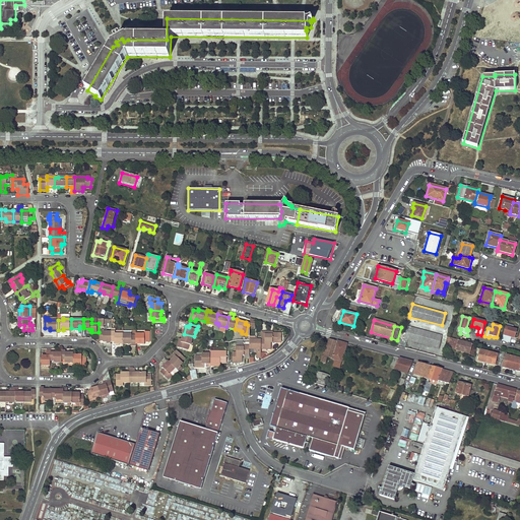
[(410,329),(406,328),(403,341),(407,342),(407,340),(438,348),(442,335),(411,327),(410,329)]
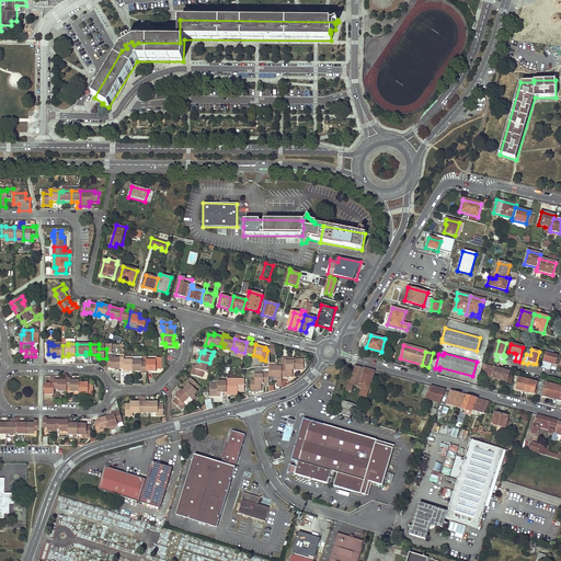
[(558,356),(545,353),(540,368),(546,369),(547,362),(551,363),(556,364),(558,356)]
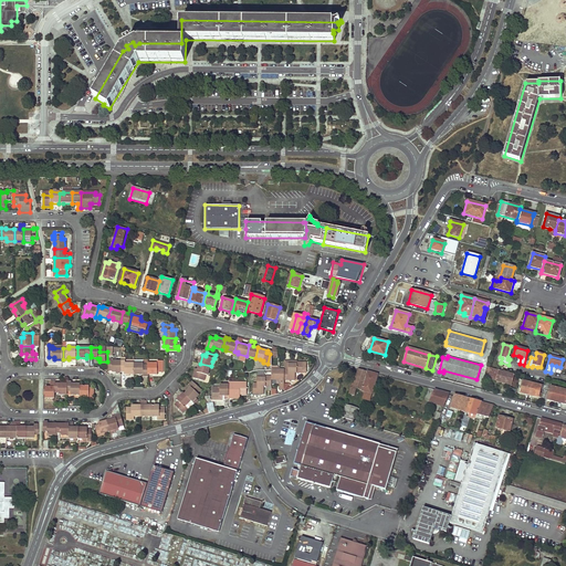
[(109,357),(109,367),(113,367),(113,369),(113,370),(122,370),(122,360),(117,359),(114,359),(114,357),(109,357)]
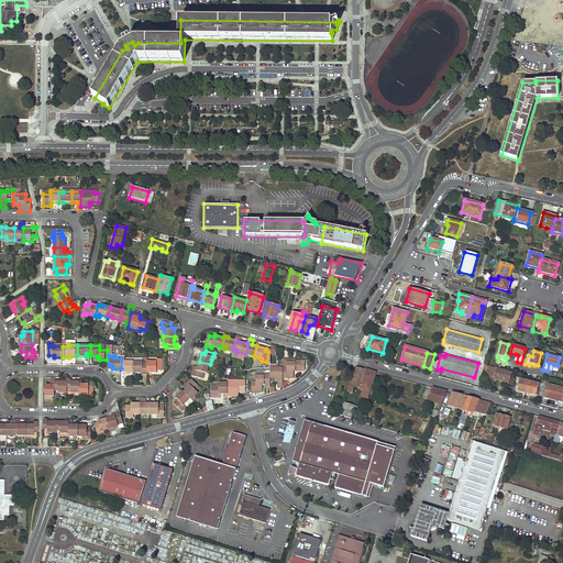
[(288,357),(283,357),(283,367),(283,379),(294,379),(294,371),(301,372),(302,360),(297,360),(297,362),(288,362),(288,357)]
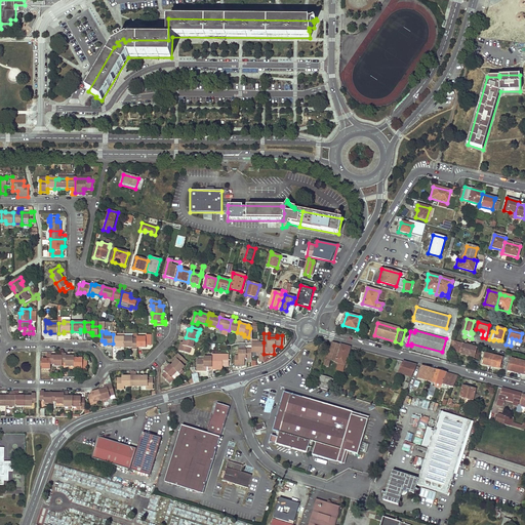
[(113,334),(113,344),(117,344),(117,346),(124,346),(125,336),(117,336),(117,334),(113,334)]
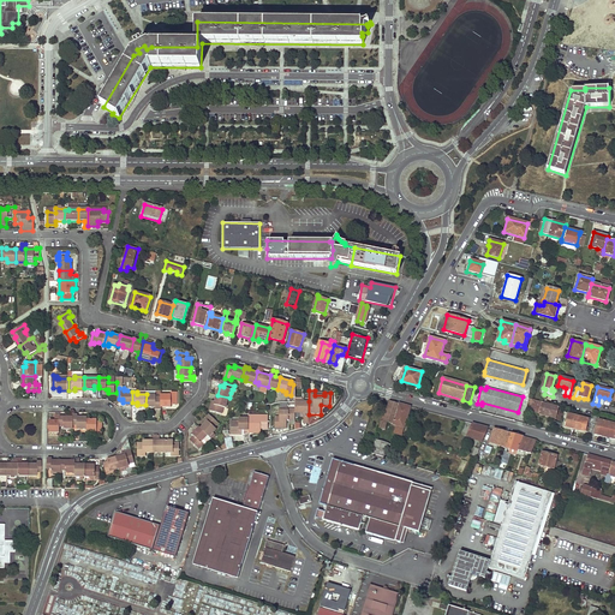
[(161,396),(161,406),(172,406),(172,404),(178,404),(178,392),(172,392),(172,394),(161,394),(161,396)]
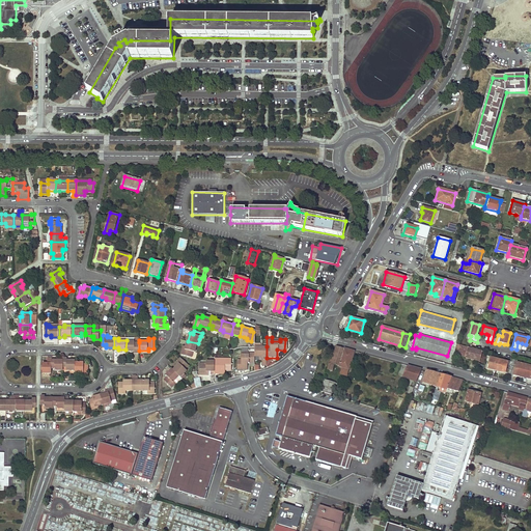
[(127,340),(126,350),(135,350),(135,352),(139,352),(139,351),(139,342),(135,342),(135,340),(127,340)]
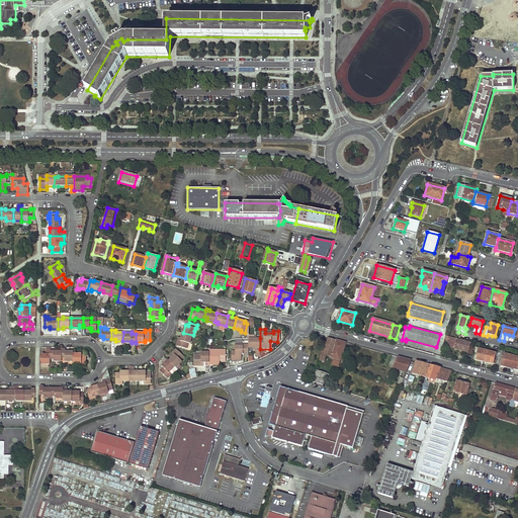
[(179,340),(178,345),(187,348),(189,343),(191,343),(193,335),(183,333),(182,337),(181,340),(179,340)]
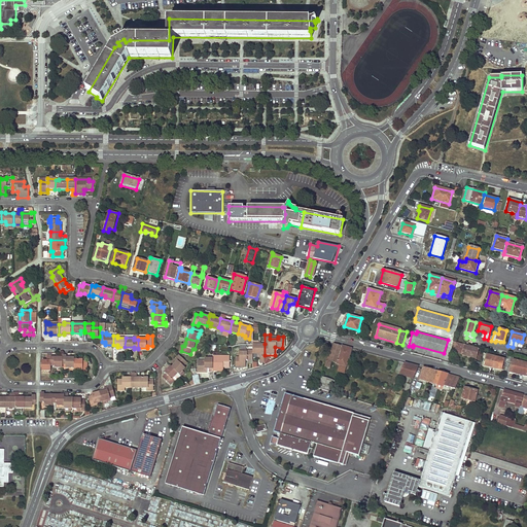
[(454,353),(476,359),(479,349),(457,343),(454,353)]
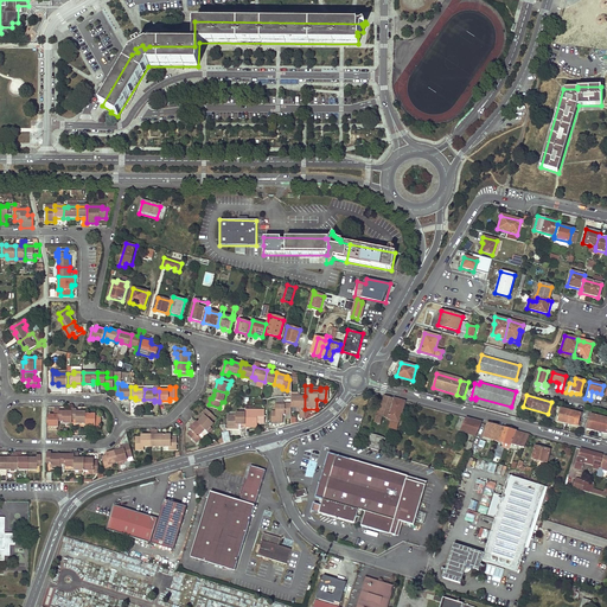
[(292,402),(292,406),(300,406),(300,415),(305,415),(305,409),(305,396),(292,396),(292,402)]
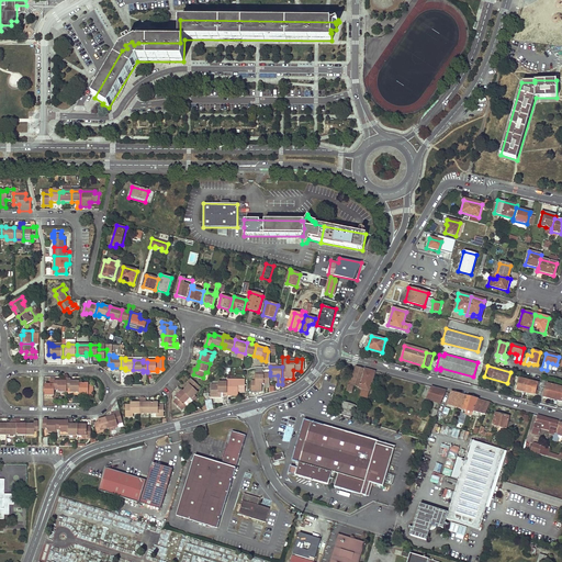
[(348,384),(346,391),(351,393),(353,385),(362,389),(360,395),(367,397),(374,371),(366,369),(356,367),(350,385),(348,384)]
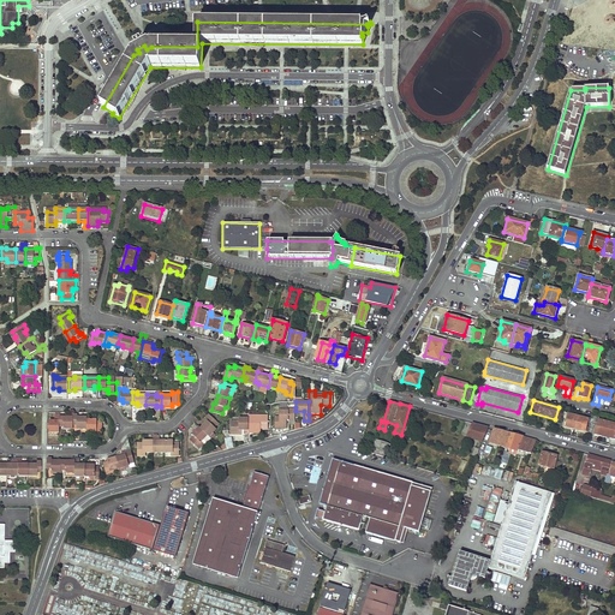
[(275,416),(275,425),(286,427),(286,418),(296,418),(296,411),(296,407),(288,407),(288,410),(280,410),(280,416),(275,416)]
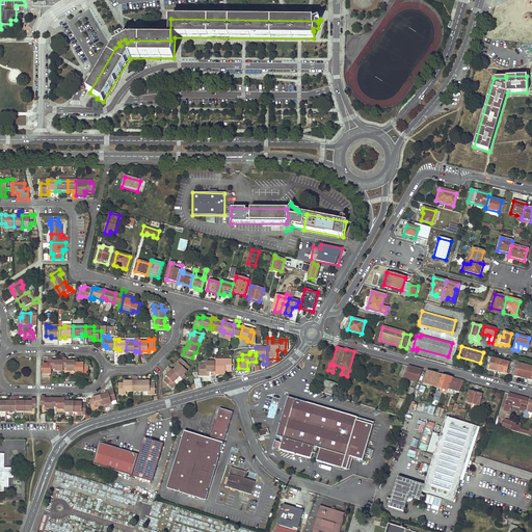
[(178,365),(174,369),(180,375),(182,376),(187,370),(186,369),(189,365),(182,357),(178,362),(180,363),(178,365)]
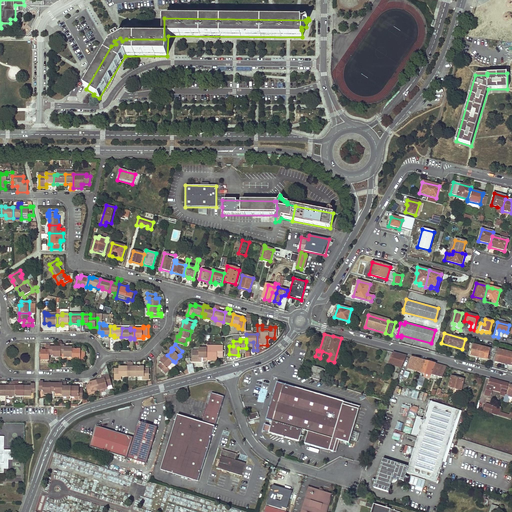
[(66,345),(62,345),(62,347),(62,354),(65,354),(65,357),(73,357),(74,349),(74,347),(66,347),(66,345)]
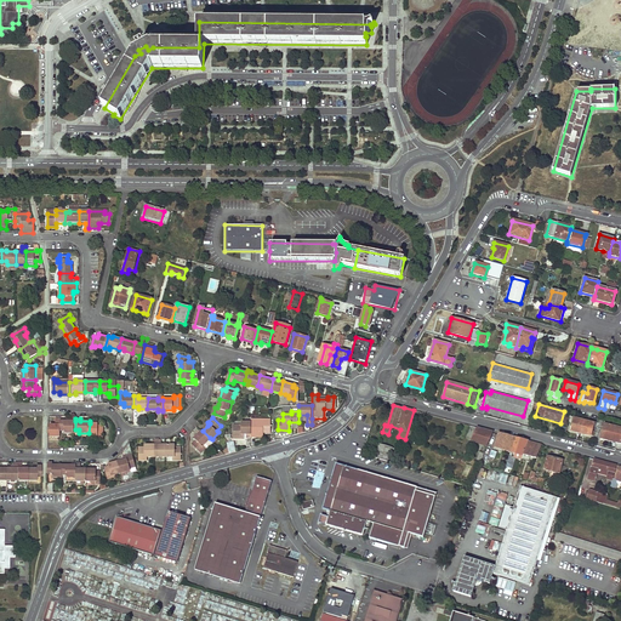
[(250,433),(250,436),(261,436),(261,432),(263,432),(271,432),(271,421),(266,421),(266,419),(251,419),(251,421),(250,433)]
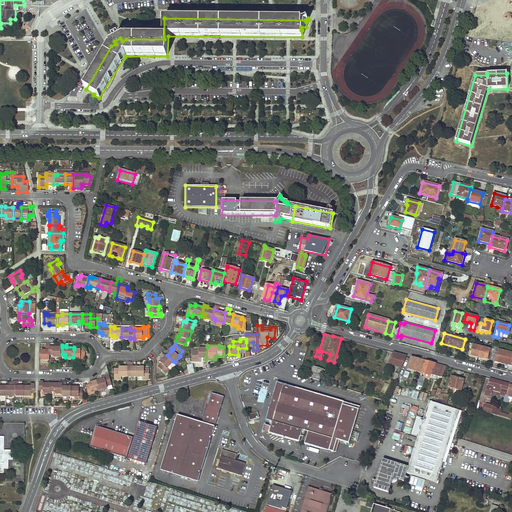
[(489,356),(490,350),(472,345),(470,351),(469,351),(468,355),(470,355),(470,356),(486,360),(487,359),(488,360),(489,356)]
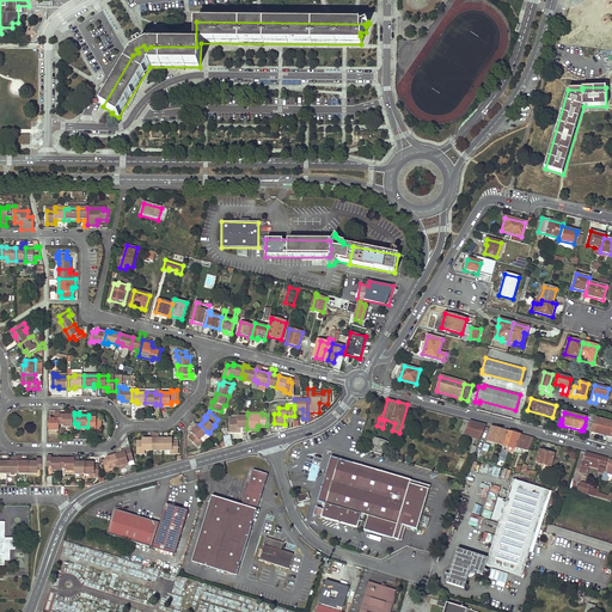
[(74,415),(60,414),(60,424),(63,424),(63,427),(74,427),(74,423),(74,415)]
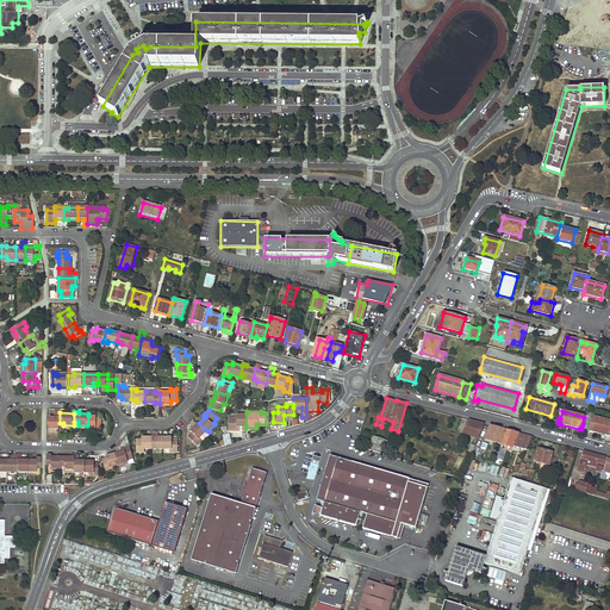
[(229,416),(229,429),(237,429),(237,424),(241,424),(246,425),(247,414),(237,414),(237,416),(229,416)]
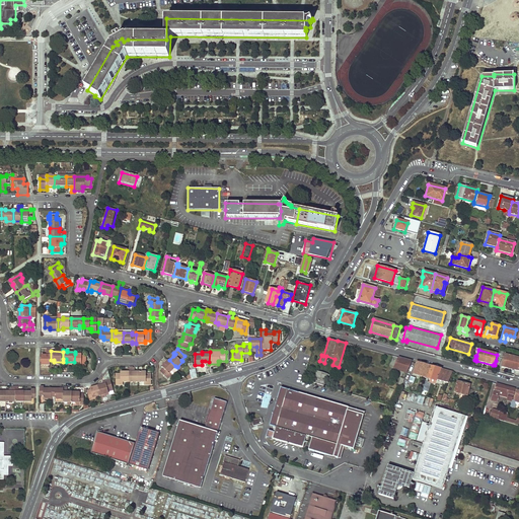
[(83,354),(75,354),(74,362),(74,364),(80,364),(82,364),(82,366),(86,366),(86,358),(83,358),(83,355),(83,354)]
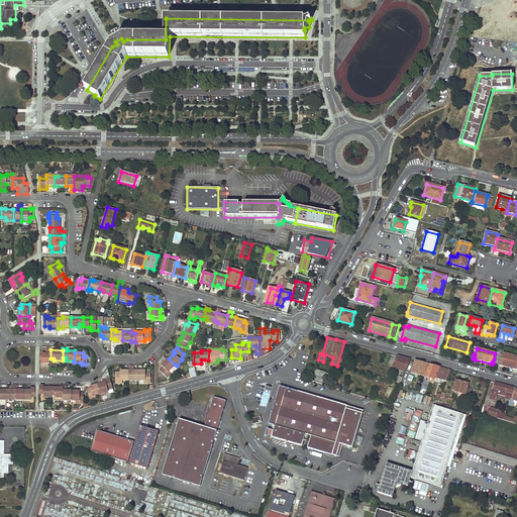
[(512,369),(516,370),(516,368),(516,356),(503,353),(500,366),(505,367),(506,366),(512,368),(512,369)]
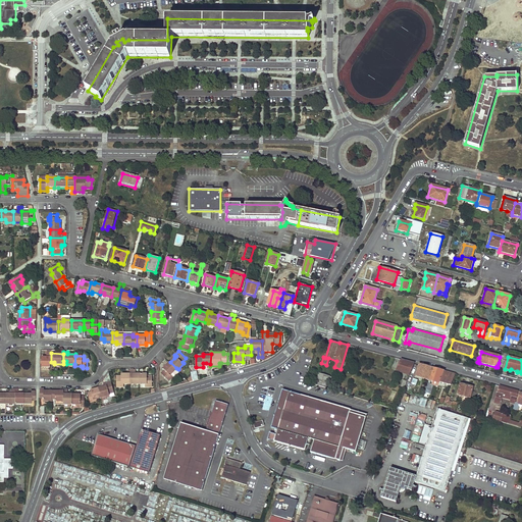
[(400,359),(395,371),(396,371),(409,375),(414,363),(407,361),(400,359)]
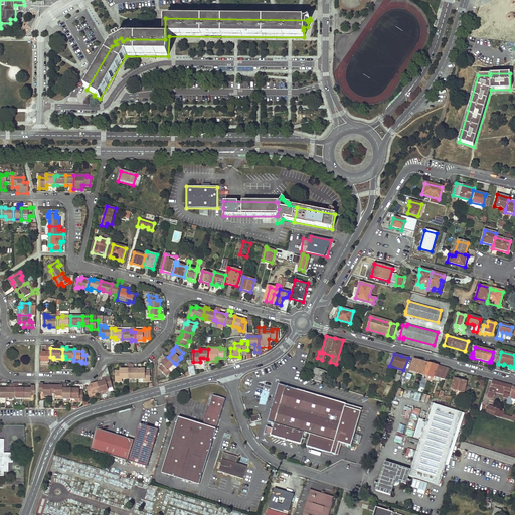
[(163,364),(159,367),(167,374),(170,371),(169,369),(174,363),(168,357),(167,356),(161,362),(163,364)]
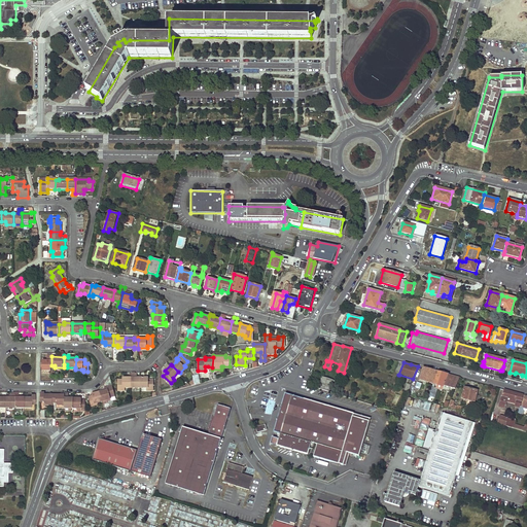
[(423,367),(420,380),(432,384),(436,372),(429,370),(423,367)]
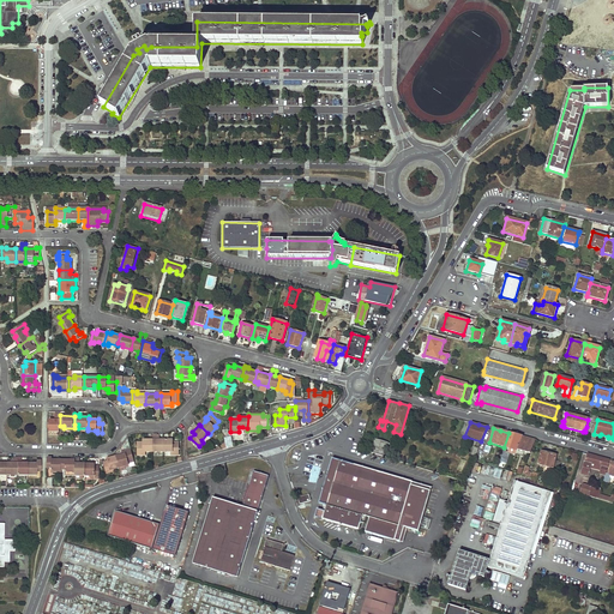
[(152,439),(152,451),(162,451),(163,439),(157,439),(157,433),(154,433),(152,439)]
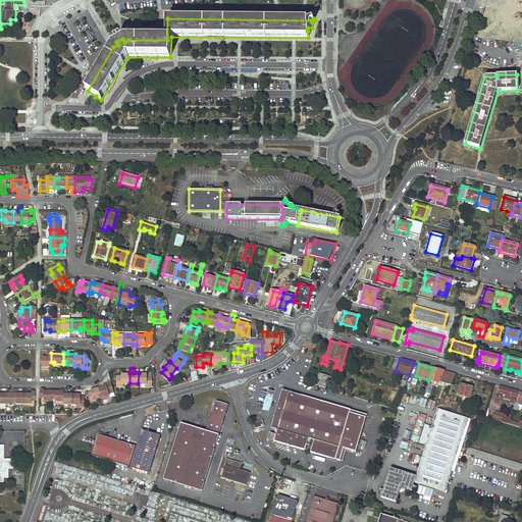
[(172,376),(173,376),(179,371),(178,369),(176,368),(171,374),(172,376)]
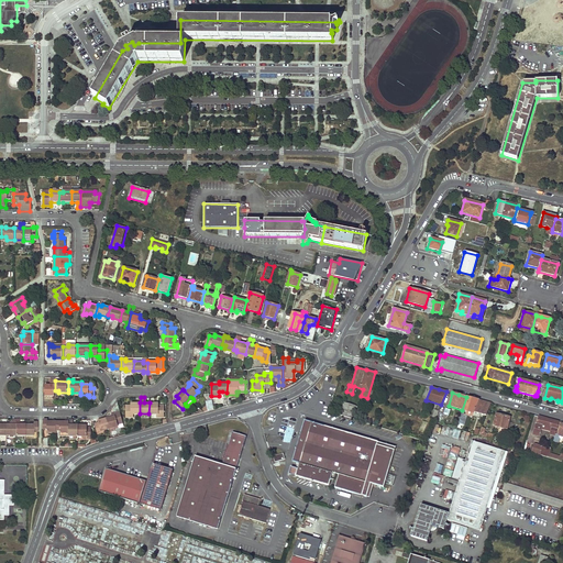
[(462,410),(456,429),(460,430),(462,424),(463,424),(466,415),(463,414),(465,410),(472,414),(471,416),(472,417),(473,416),(479,400),(474,399),(466,397),(462,410)]
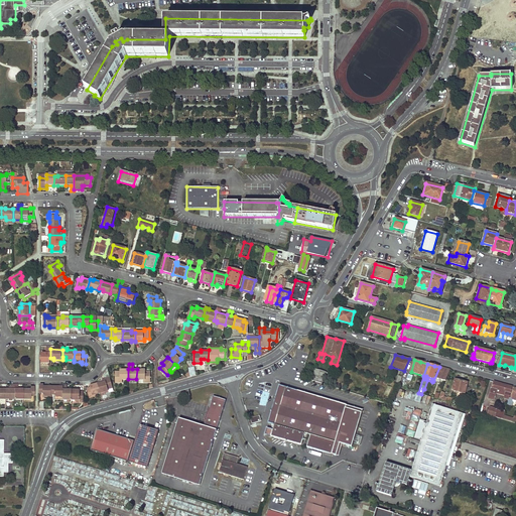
[(439,367),(433,381),(436,382),(438,379),(445,381),(449,370),(445,369),(439,367)]
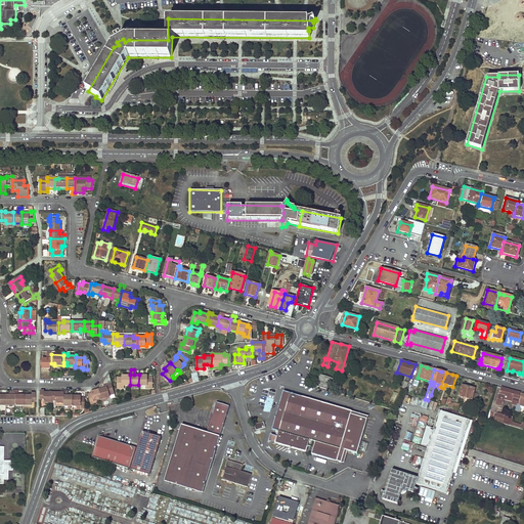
[(117,377),(117,387),(122,387),(122,384),(125,384),(130,385),(130,375),(122,375),(122,377),(117,377)]
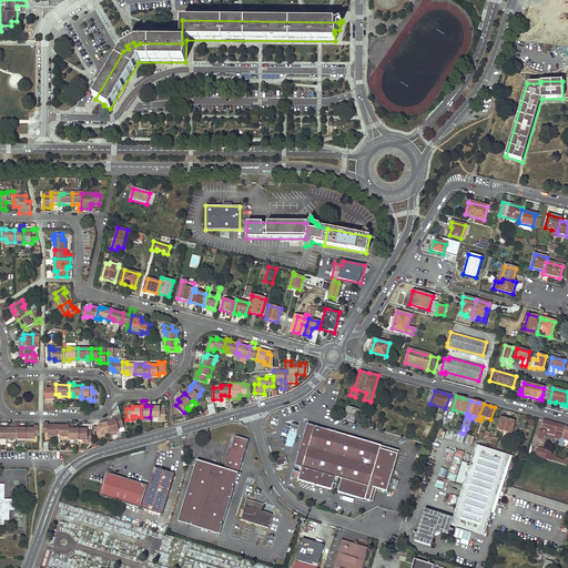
[(150,417),(158,417),(160,417),(160,419),(165,421),(165,408),(160,408),(160,406),(151,406),(150,417)]
